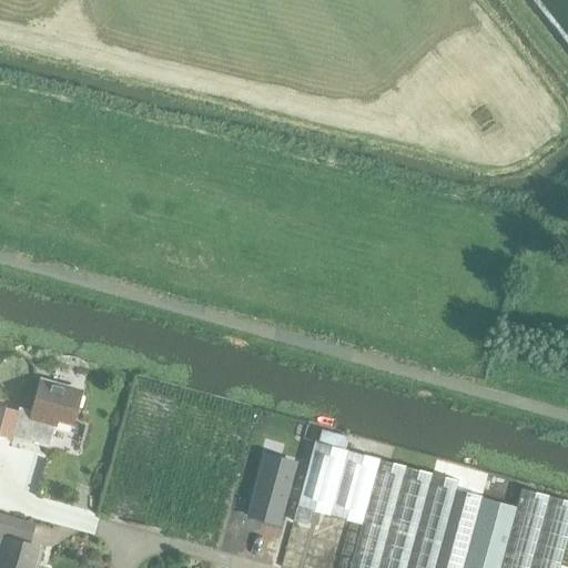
[(32,382),(33,377),(33,373),(32,367),(29,364),(27,359),(22,357),(18,355),(14,354),(12,354),(8,354),(2,356),(0,357),(0,393),(2,395),(8,397),(12,397),(18,396),(22,394),(27,392),(30,387),(32,382)]
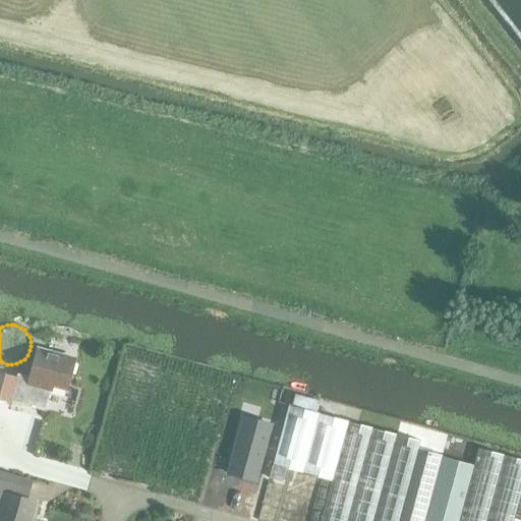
[(75,360),(39,349),(31,377),(18,373),(17,378),(0,371),(0,397),(45,411),(53,384),(67,389),(75,360)]
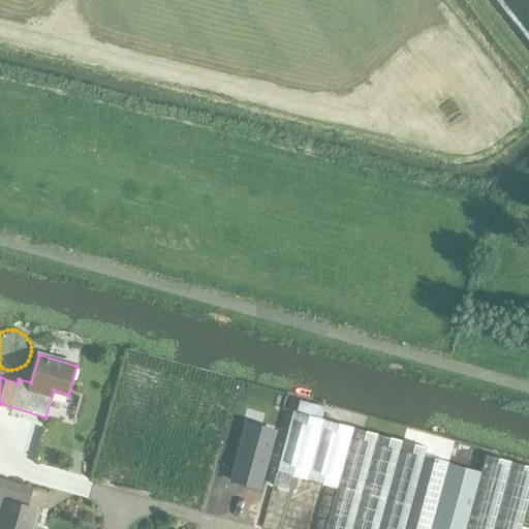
[(520,528),(528,497),(528,469),(485,458),(481,471),(425,456),(427,448),(292,411),(276,472),(336,489),(324,528),(520,528)]
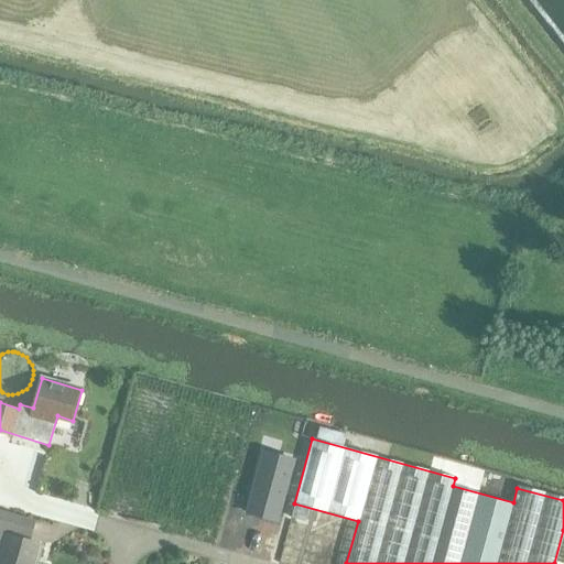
[(263,452),(247,512),(277,520),(293,461),(263,452)]
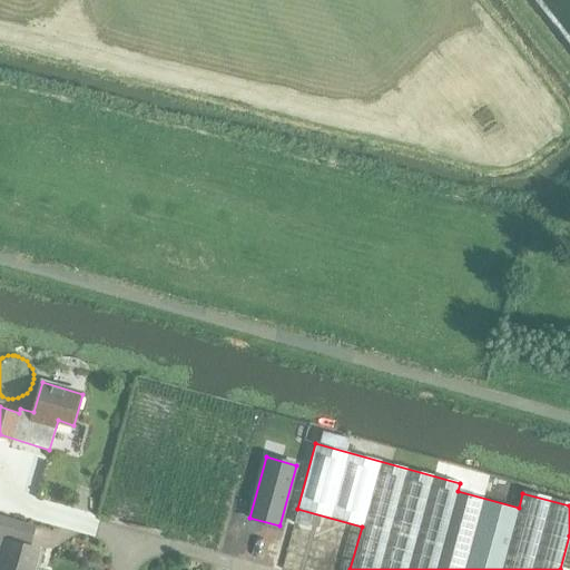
[(32,569),(39,549),(29,547),(33,527),(0,518),(0,554),(1,556),(0,560),(0,569),(32,569)]
